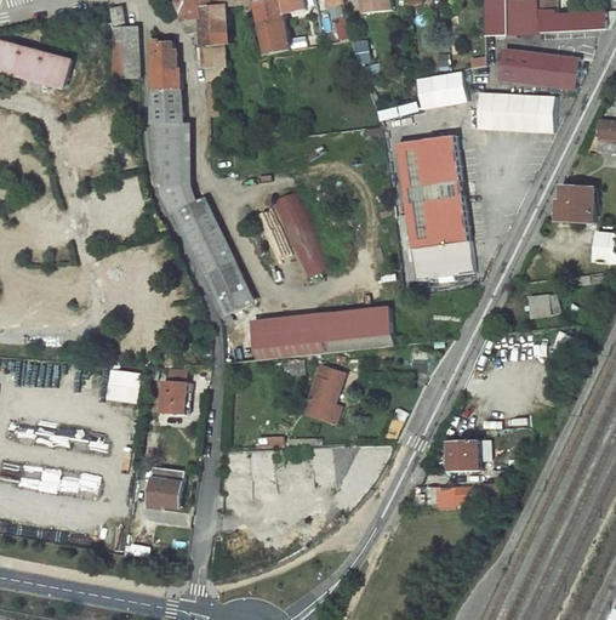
[(180,0),(187,33),(195,32),(197,46),(203,45),(201,27),(201,18),(198,0),(180,0)]
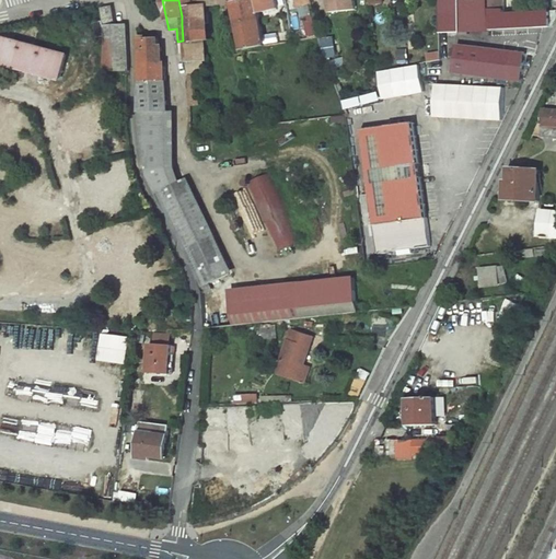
[(182,24),(206,22),(206,3),(213,3),(212,0),(178,0),(182,16),(182,24)]
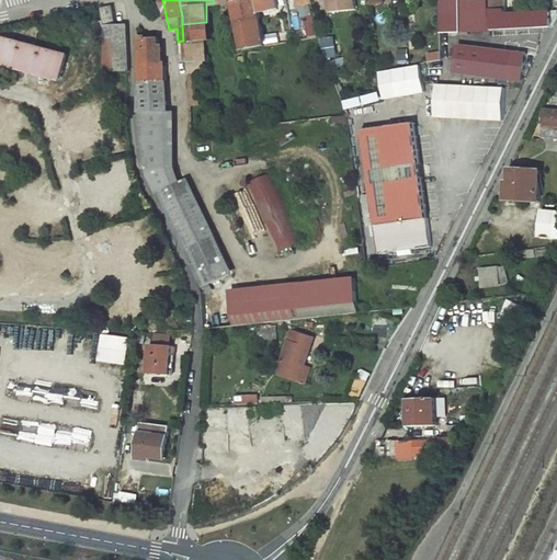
[(235,0),(230,1),(232,11),(254,6),(252,0),(235,0)]
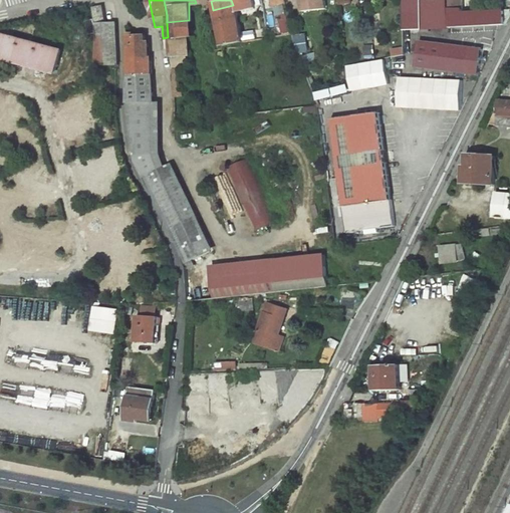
[(234,10),(250,6),(249,0),(231,0),(233,5),(234,10)]
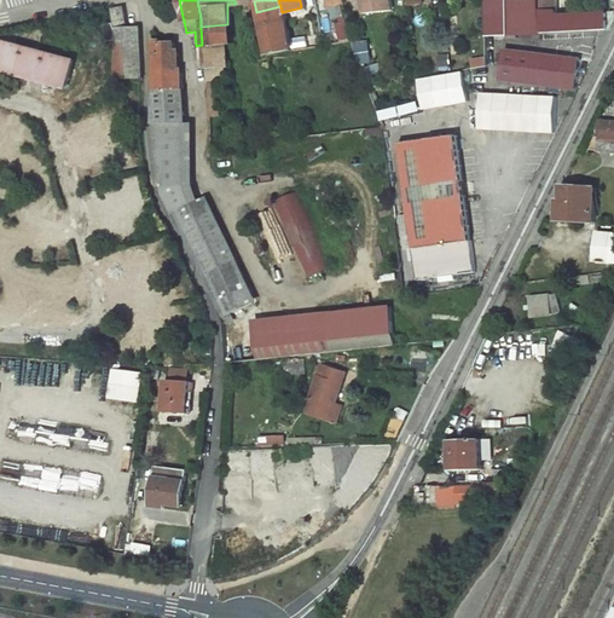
[(359,0),(361,12),(388,9),(387,0),(359,0)]
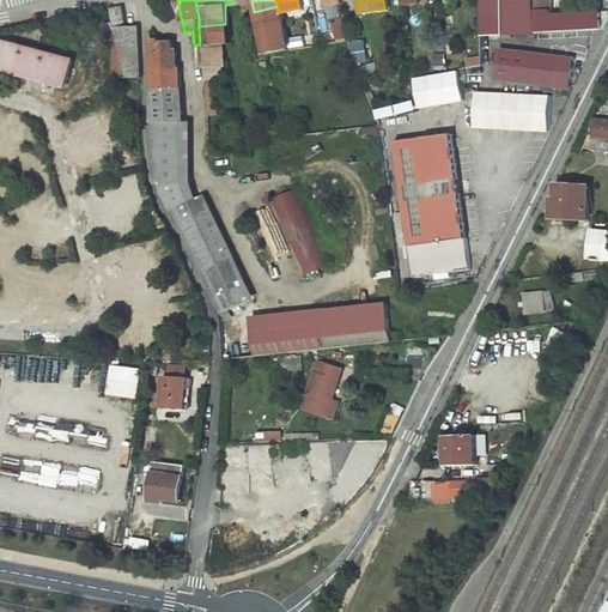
[(499,0),(500,30),(528,30),(528,0),(499,0)]
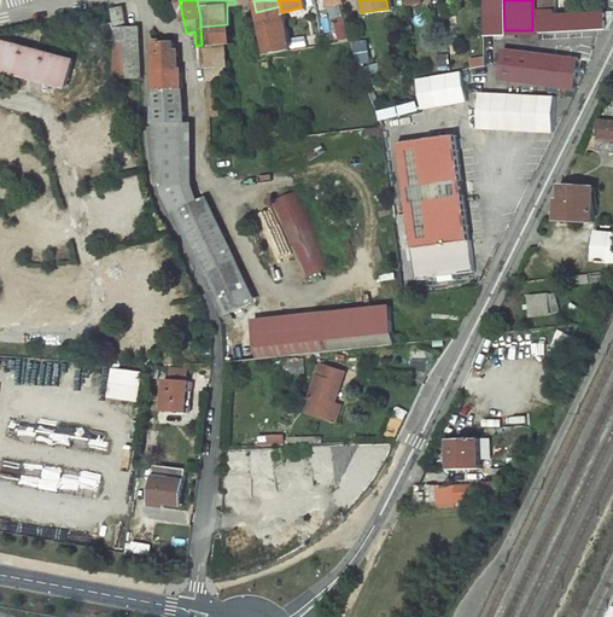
[(536,0),(537,30),(603,28),(612,12),(553,12),(552,0),(536,0)]
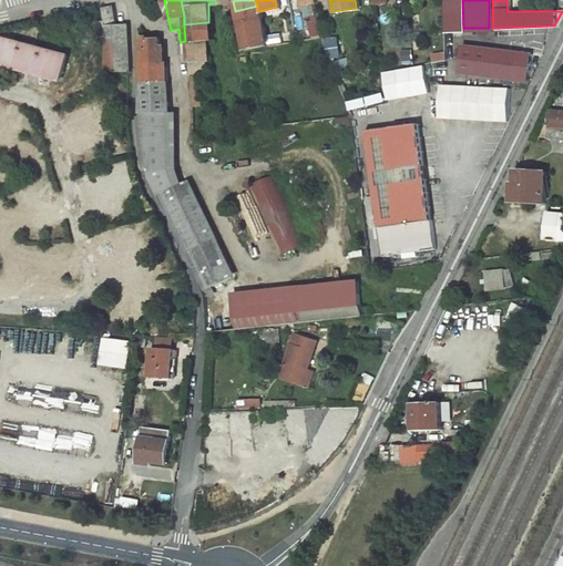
[(114,23),(111,4),(99,8),(101,20),(102,24),(114,23)]
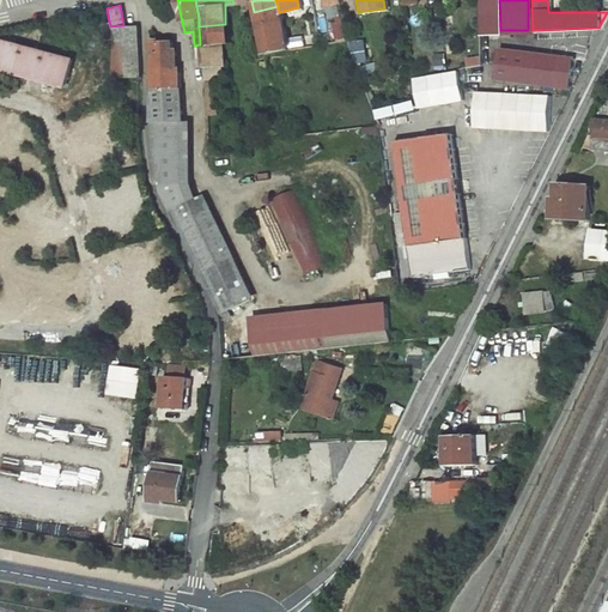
[(255,48),(256,54),(262,53),(286,48),(279,12),(278,6),(254,12),(261,47),(255,48)]
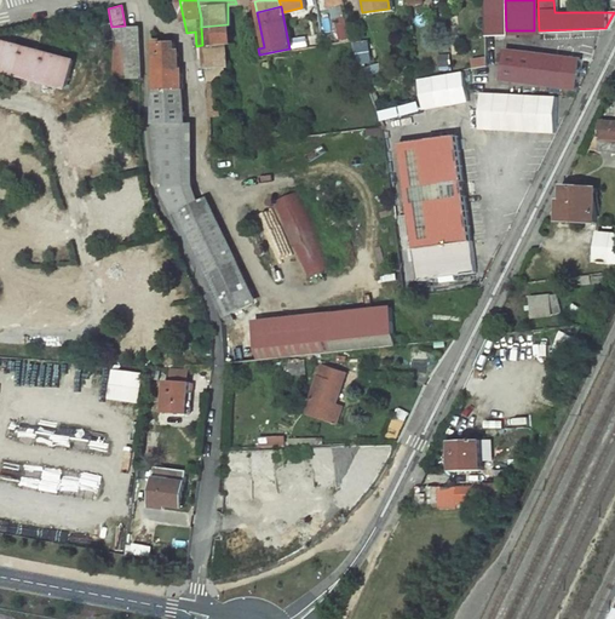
[(333,33),(345,30),(342,13),(331,15),(333,33)]
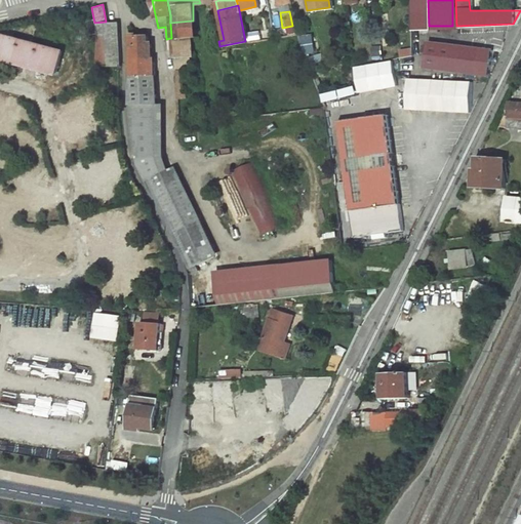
[(89,33),(95,32),(96,32),(94,23),(93,18),(86,21),(89,33)]
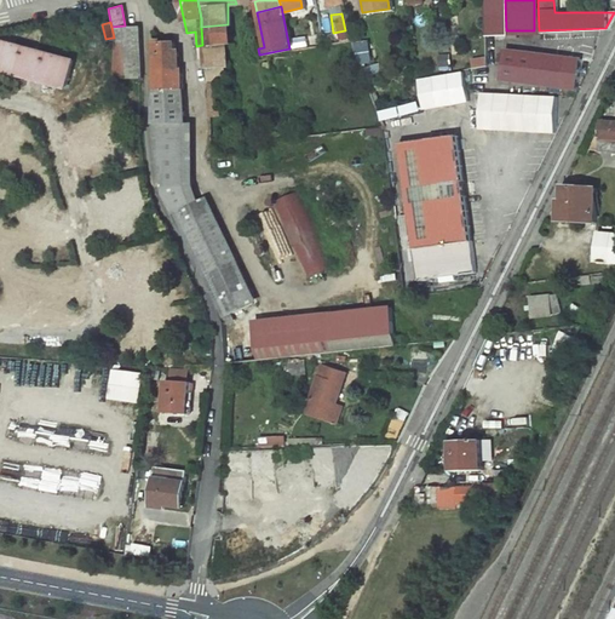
[(222,43),(229,43),(228,24),(201,27),(202,45),(222,43)]
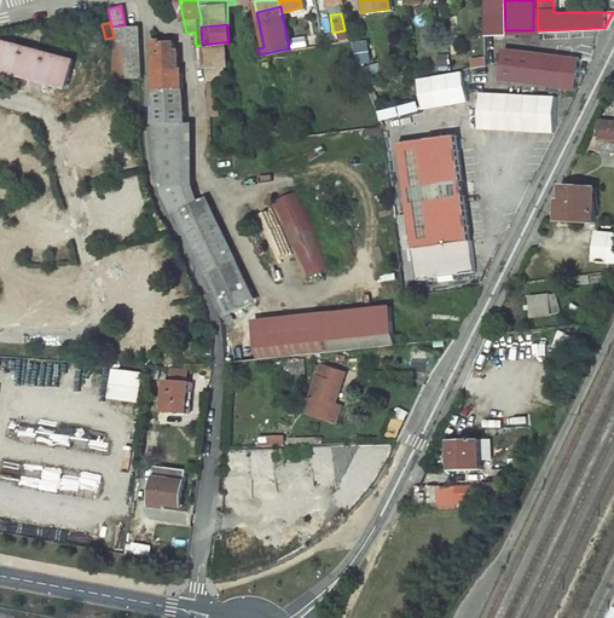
[(139,76),(135,26),(125,26),(111,27),(114,38),(113,38),(113,76),(139,76)]
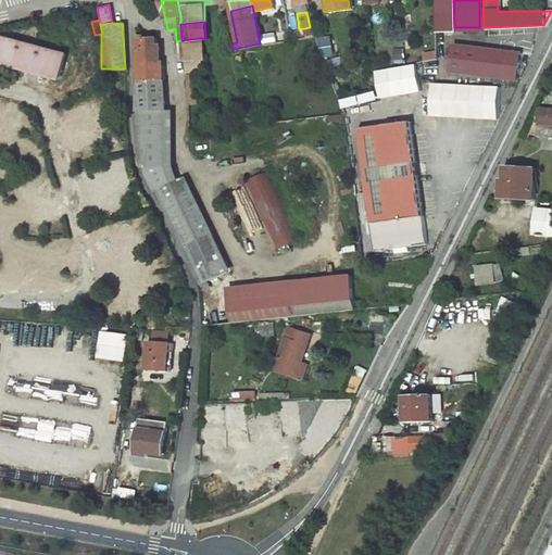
[(0,65),(60,79),(66,51),(0,36),(0,65)]
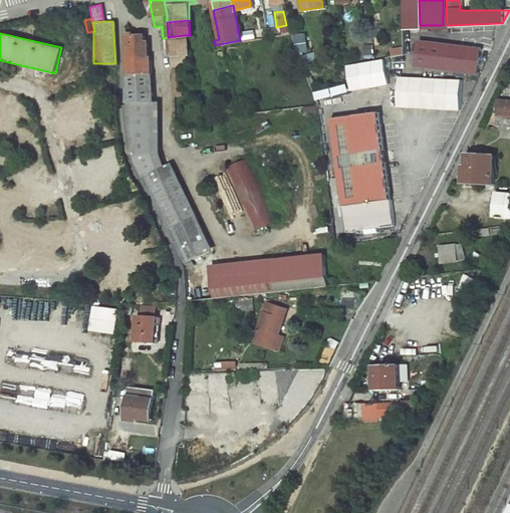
[(124,35),(125,74),(150,73),(149,60),(146,57),(146,42),(144,42),(143,34),(124,35)]
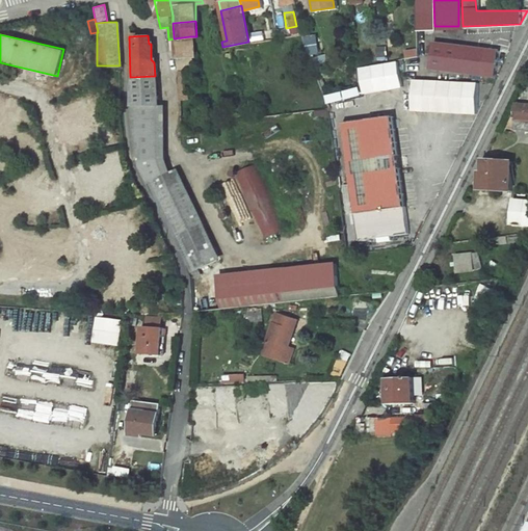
[(184,71),(192,70),(190,36),(174,38),(176,71),(184,71)]
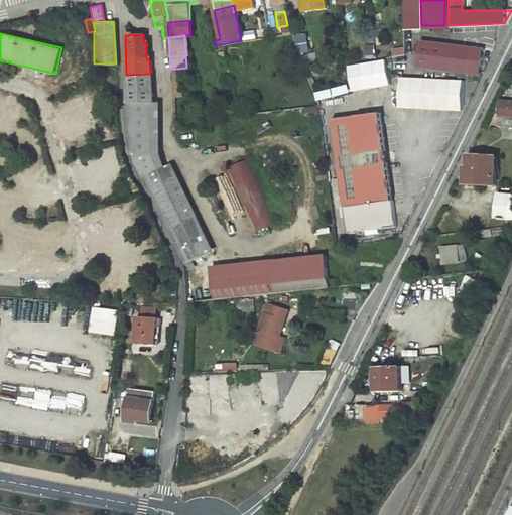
[(469,46),(418,40),(415,65),(466,72),(469,46)]
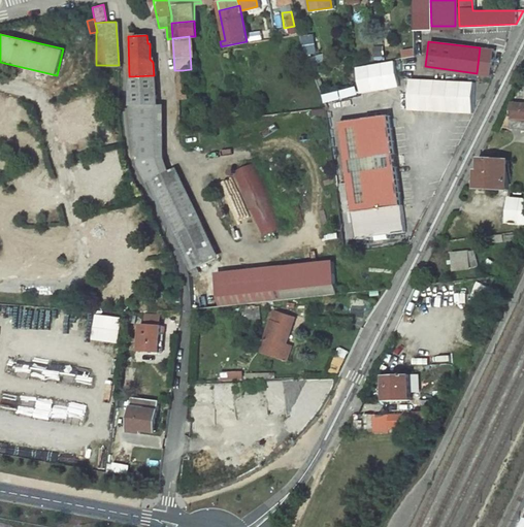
[(392,60),(353,66),(357,93),(396,86),(392,60)]
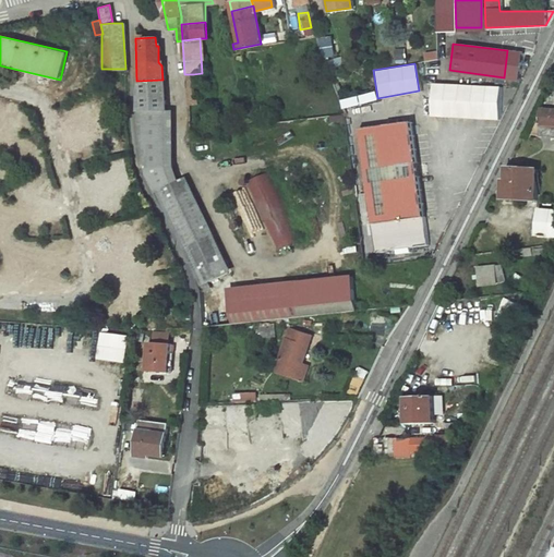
[(185,86),(193,85),(193,74),(184,74),(185,86)]
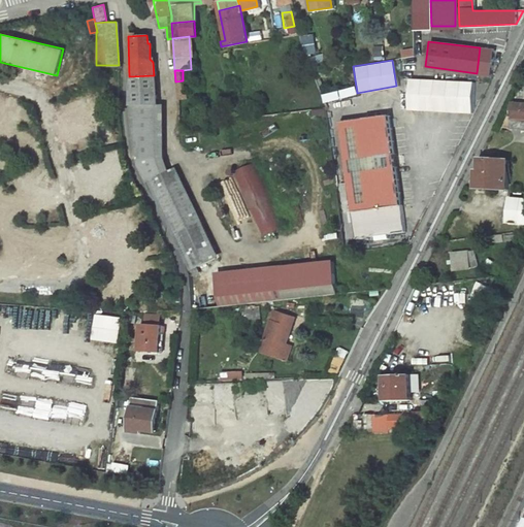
[(129,78),(128,104),(128,113),(135,163),(174,239),(186,269),(213,257),(170,169),(161,173),(158,156),(154,75),(129,76),(129,78)]
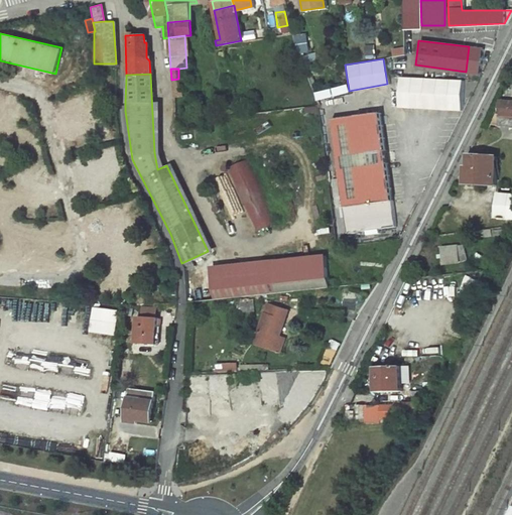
[(396,109),(461,109),(462,78),(397,77),(396,109)]
